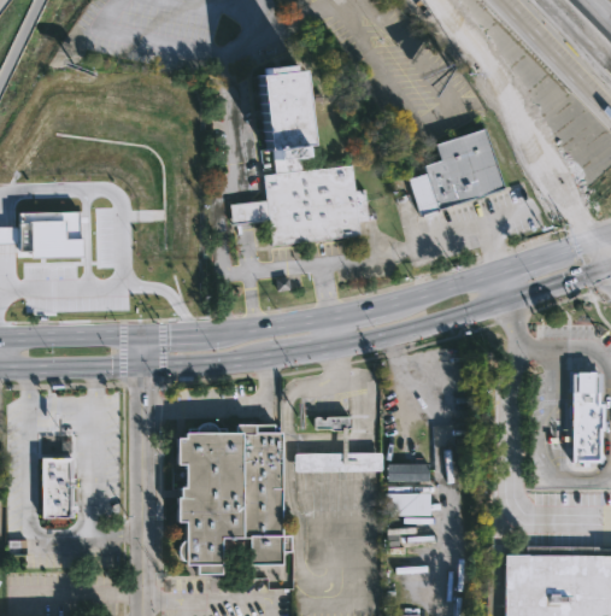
[(294,65),(294,71),(304,70),(312,146),(304,147),(306,168),(356,162),(359,187),(369,187),(372,217),(363,218),(365,233),(285,241),(281,216),(235,221),(234,203),(278,197),(276,171),(280,170),(278,162),(274,163),(272,152),(268,152),(259,76),(268,75),(266,69),(294,65)]
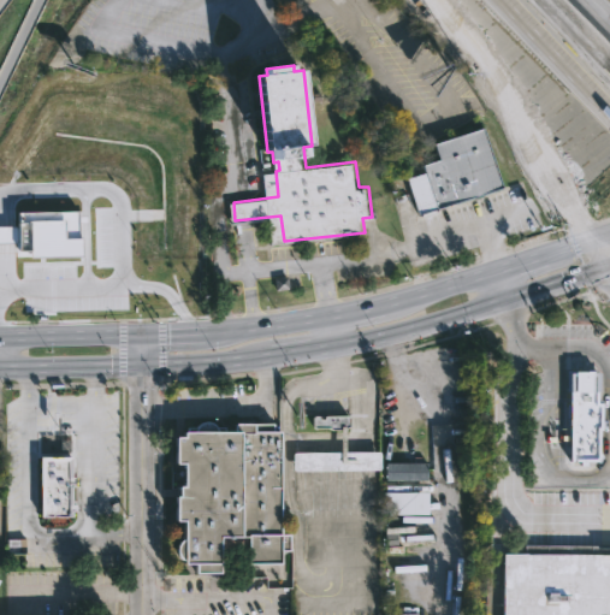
[(505,188),(421,217),(408,179),(427,172),(425,166),(442,160),(437,145),(485,129),(505,188)]
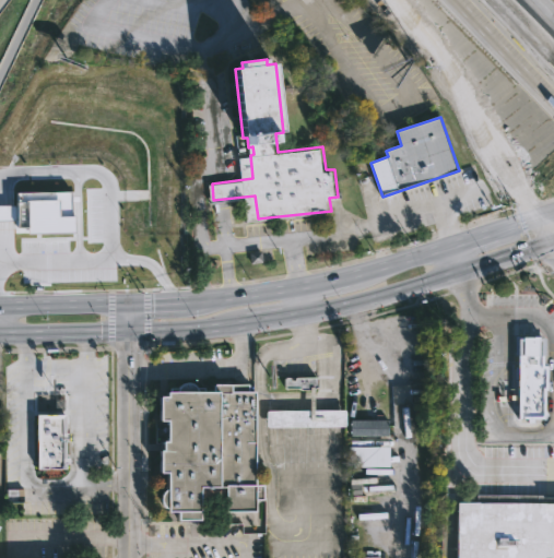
[(78,233),(14,233),(14,193),(79,193),(78,233)]
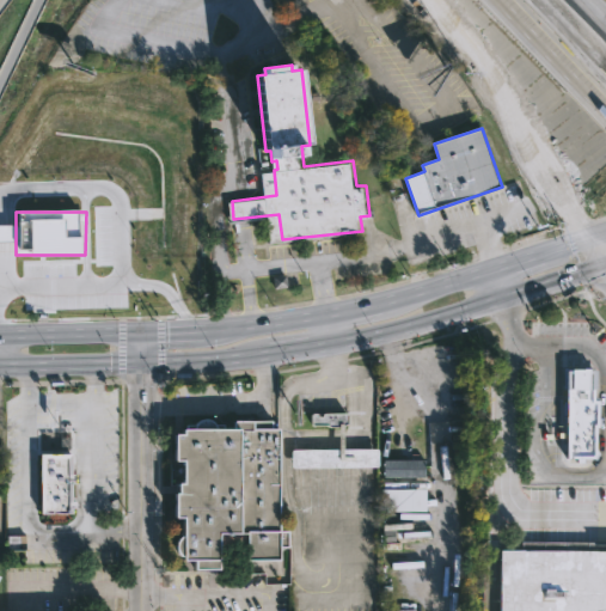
[(277,275),(279,288),(292,287),(291,274),(277,275)]
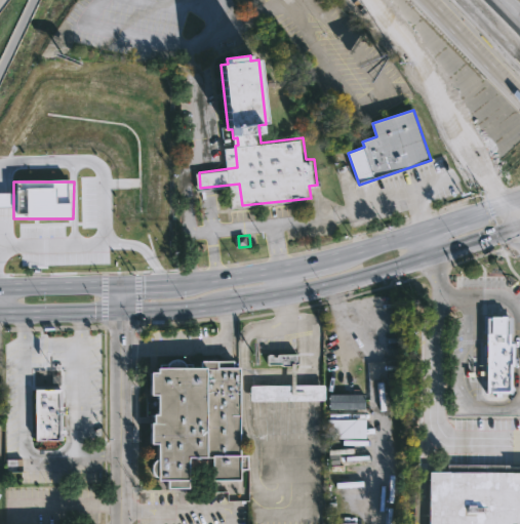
[(516,313),(516,338),(519,338),(518,395),(506,395),(506,398),(494,398),(494,395),(485,395),(486,313),(516,313)]
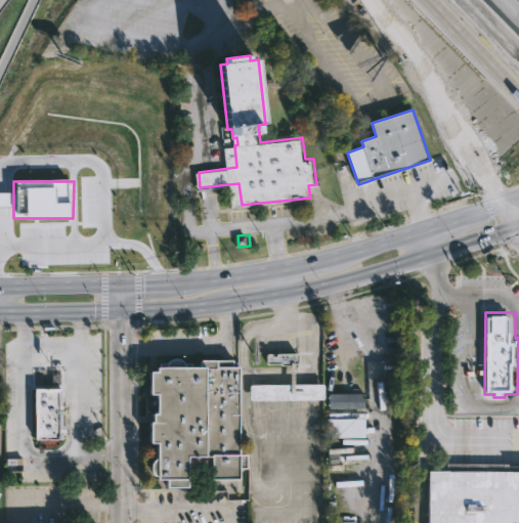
[(301,353),(301,362),(298,363),(297,384),(310,384),(328,384),(328,397),(311,398),(254,398),(255,385),(294,384),(294,364),(270,362),(271,353),(274,353),(275,356),(279,356),(280,353),(301,353)]
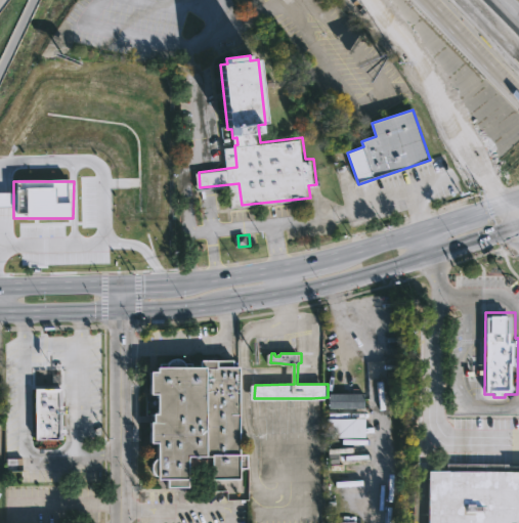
[(187,361),(195,362),(195,365),(203,365),(203,358),(236,359),(236,365),(242,365),(241,453),(250,453),(250,470),(245,470),(244,481),(216,481),(217,459),(190,459),(189,486),(169,486),(169,478),(159,478),(159,475),(154,471),(153,463),(159,456),(159,440),(152,440),(152,420),(154,420),(154,411),(159,411),(159,392),(152,392),(152,369),(158,369),(158,365),(163,365),(163,362),(170,362),(176,357),(182,357),(187,361)]
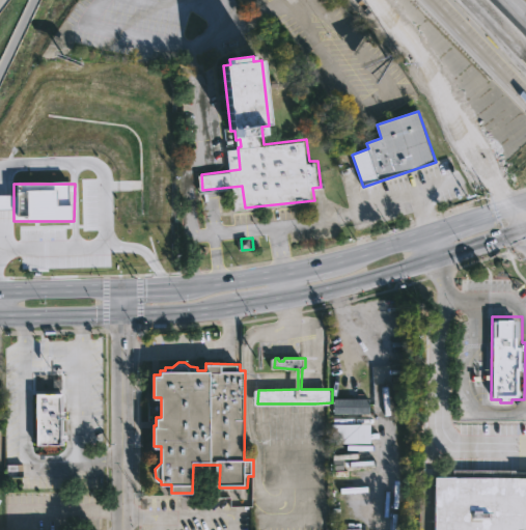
[(66,390),(66,407),(70,407),(70,421),(66,421),(66,430),(71,430),(71,448),(36,448),(36,446),(35,446),(35,390),(66,390)]
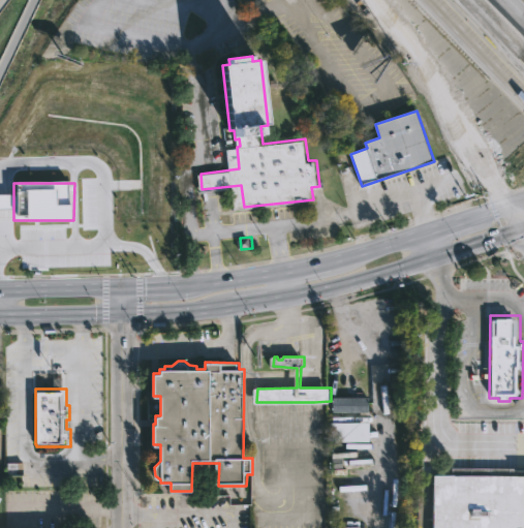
[(336,411),(371,412),(371,397),(336,397),(336,411)]
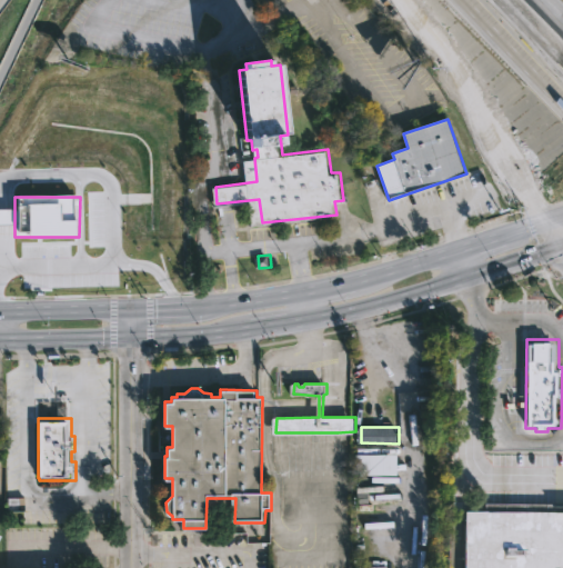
[(358,475),(400,474),(399,454),(357,455),(358,475)]
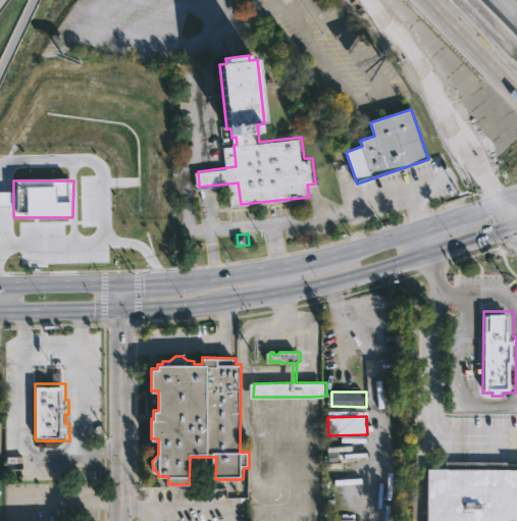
[(516,520),(428,520),(429,467),(448,467),(448,460),(516,461),(516,520)]
